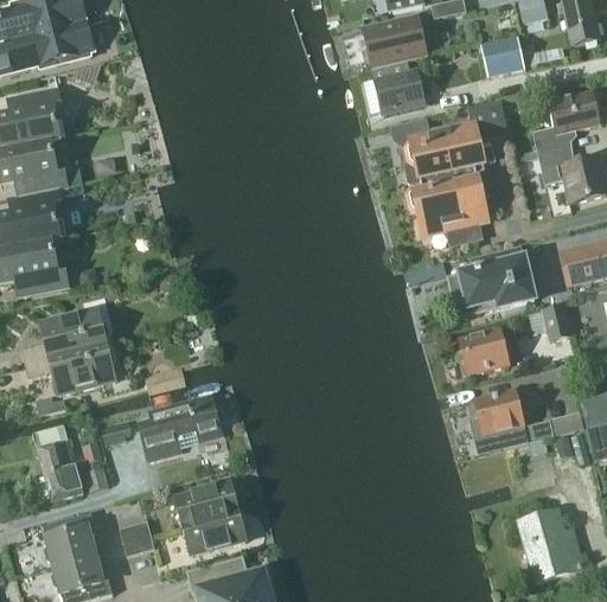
[(0,42),(85,20),(81,0),(23,0),(24,4),(0,10),(0,42)]
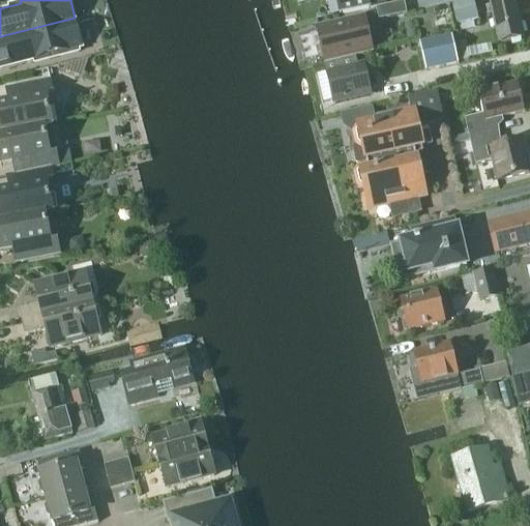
[(335,0),(340,12),(340,13),(384,0),(335,0)]
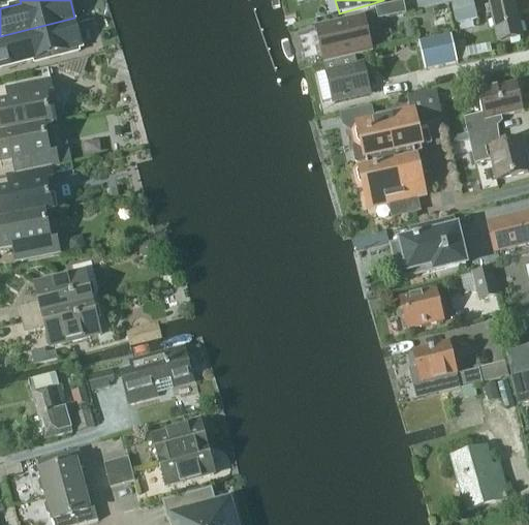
[(375,4),(378,17),(406,10),(404,0),(395,0),(375,4)]
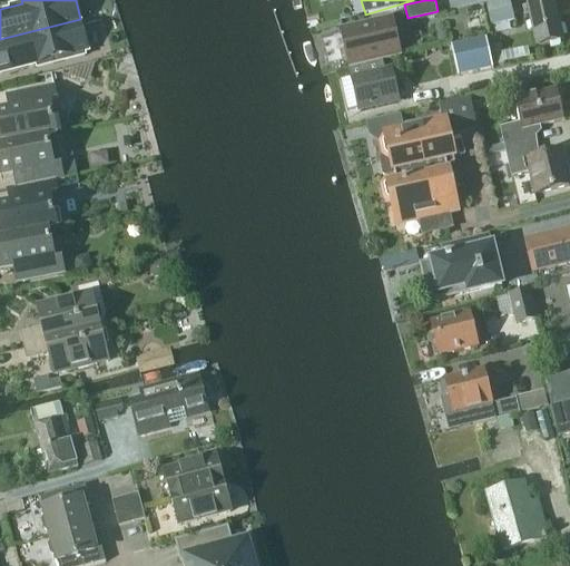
[(492,21),(513,16),(509,0),(487,0),(492,21)]
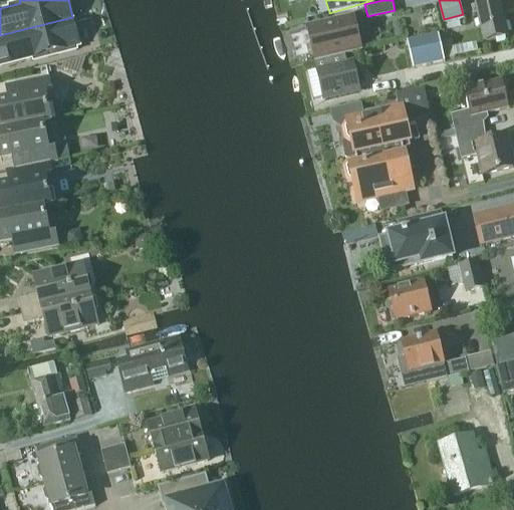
[(484,38),(508,33),(500,0),(475,0),(475,2),(471,3),(473,11),(477,10),(484,38)]
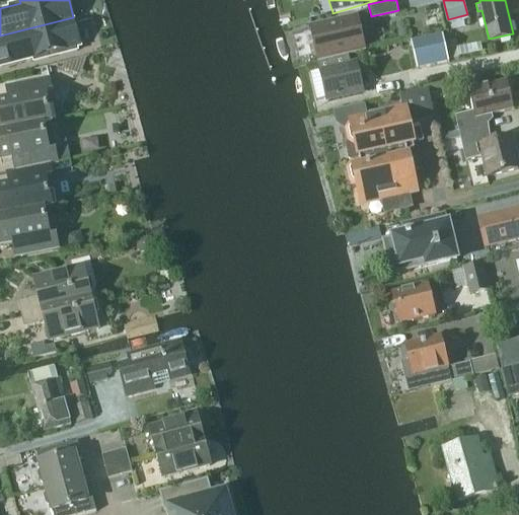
[(318,57),(366,45),(366,44),(365,45),(362,30),(359,15),(359,14),(310,26),(310,27),(311,27),(318,57)]
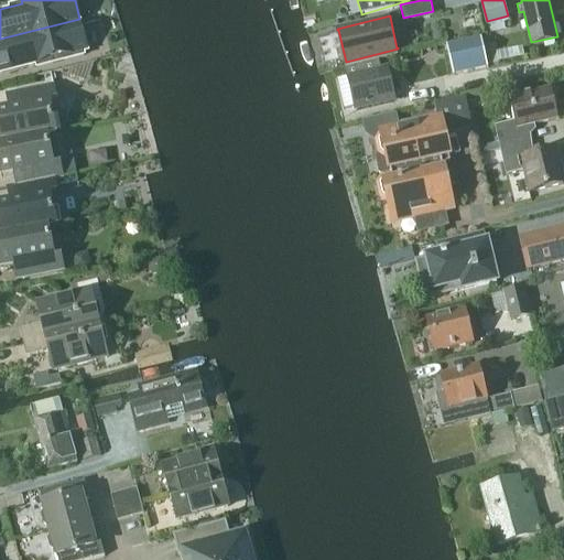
[(79,19),(0,39),(0,68),(36,60),(38,64),(85,52),(84,47),(87,46),(79,19)]
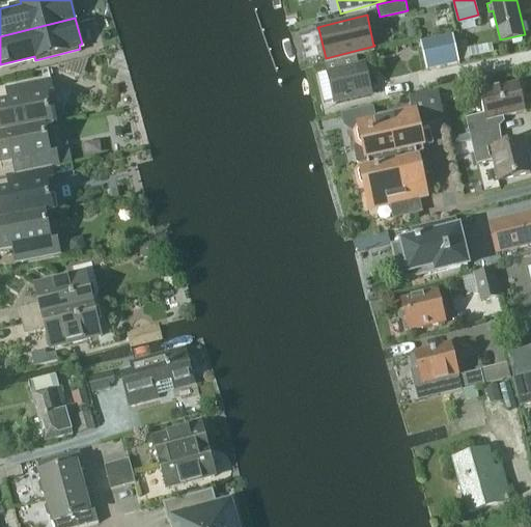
[(421,39),(427,66),(459,59),(453,32),(421,39)]
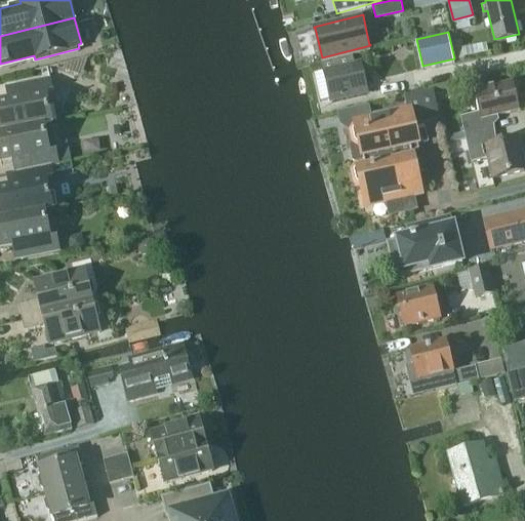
[(331,95),(369,87),(363,61),(355,63),(353,52),(370,48),(370,46),(370,45),(322,57),(322,58),(323,58),(323,61),(331,95)]
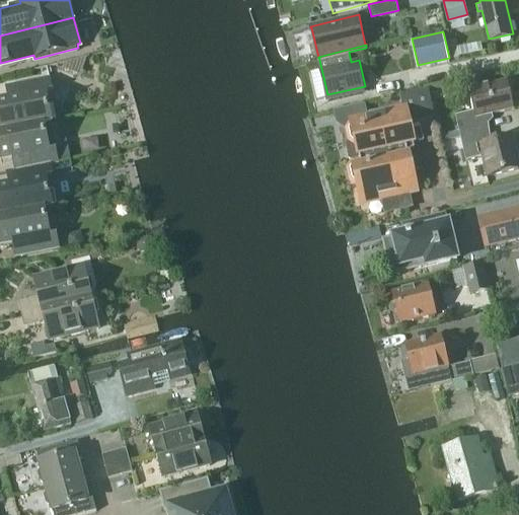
[(52,119),(46,88),(52,87),(49,75),(42,77),(5,84),(7,96),(0,96),(0,120),(1,127),(44,119),(44,121),(52,119)]
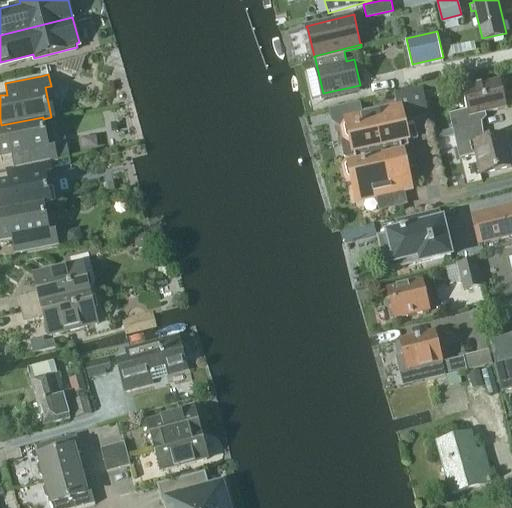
[(449,111),(454,131),(481,124),(478,112),(505,105),(499,78),(464,86),(468,106),(449,111)]
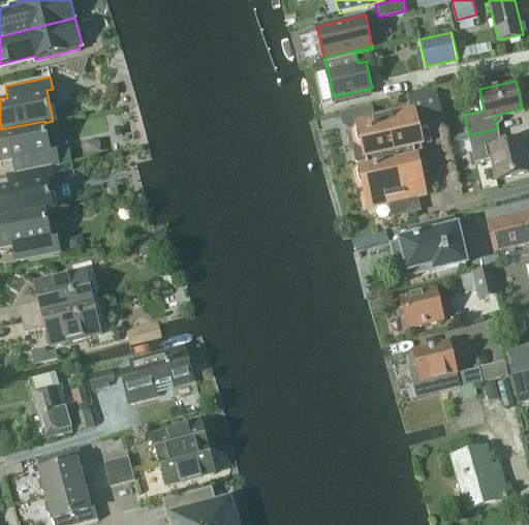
[(363,144),(366,158),(422,147),(416,121),(441,117),(436,90),(410,95),(412,106),(359,117),(359,119),(353,126),(355,139),(363,144)]
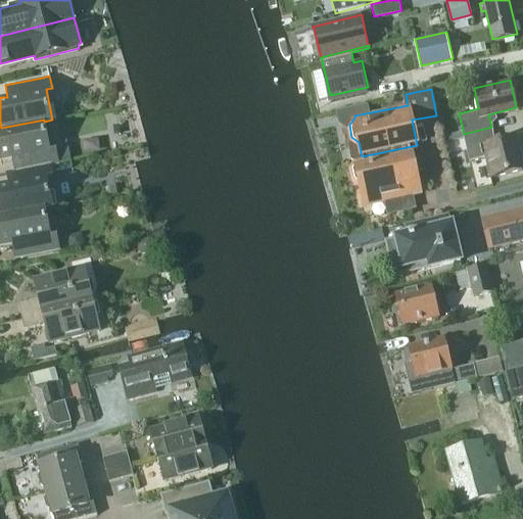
[(13,170),(21,168),(50,162),(58,160),(55,149),(50,150),(44,122),(44,120),(1,128),(0,128),(0,159),(11,158),(13,170)]
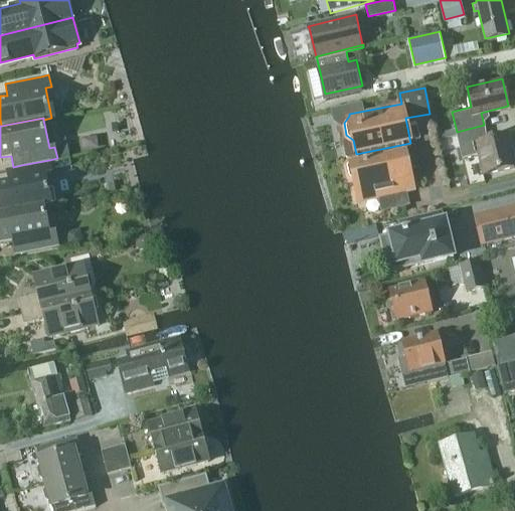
[(487,138),(484,125),(457,132),(463,156),(478,152),(483,172),(514,164),(507,133),(487,138)]
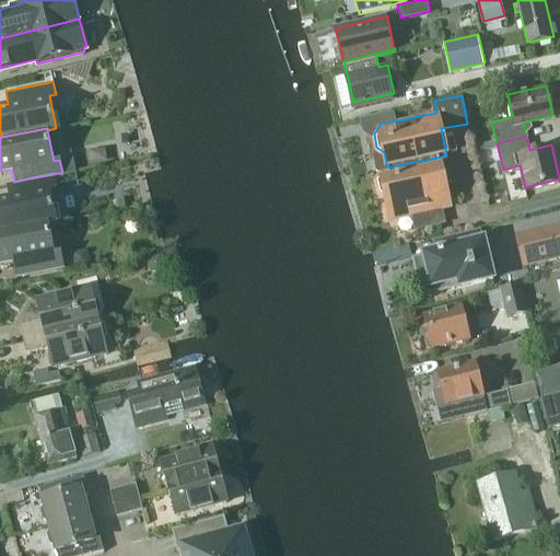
[(446,155),(387,168),(381,169),(375,176),(377,189),(385,195),(389,213),(411,209),(415,226),(443,220),(441,204),(448,203),(440,159),(446,158),(446,155)]
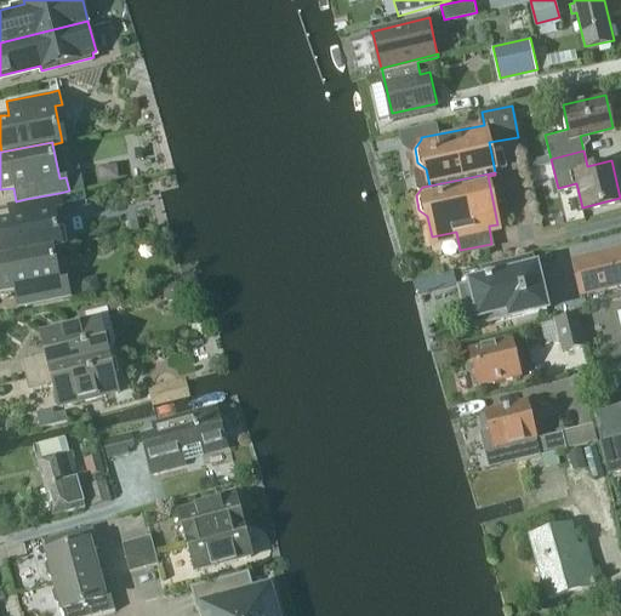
[(56,207),(62,206),(60,193),(26,199),(16,201),(7,203),(10,216),(0,217),(0,243),(3,254),(52,243),(53,246),(63,244),(56,207)]
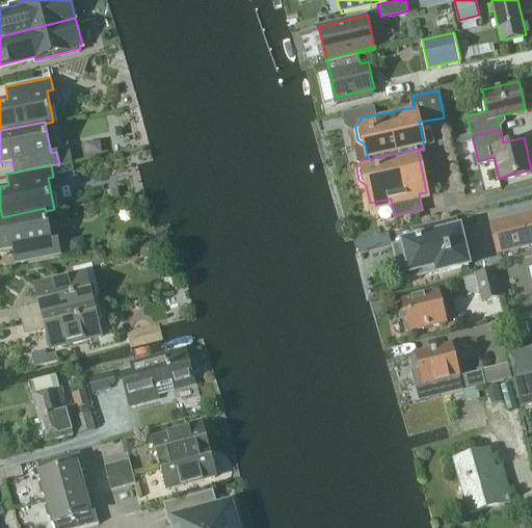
[(117,185),(110,187),(111,195),(120,194),(117,185)]
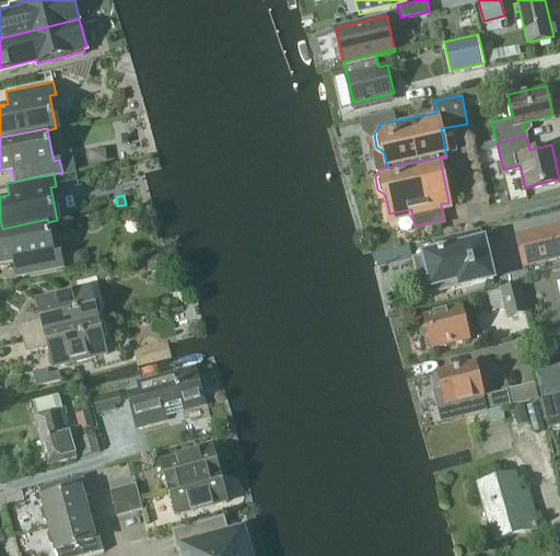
[(55,253),(48,222),(47,219),(2,229),(0,229),(0,261),(1,264),(13,262),(16,274),(24,273),(63,264),(60,252),(55,253)]
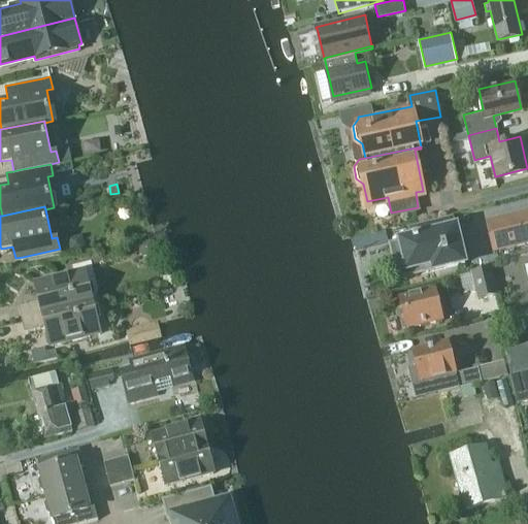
[(527,208),(487,220),(494,250),(527,240),(527,208)]
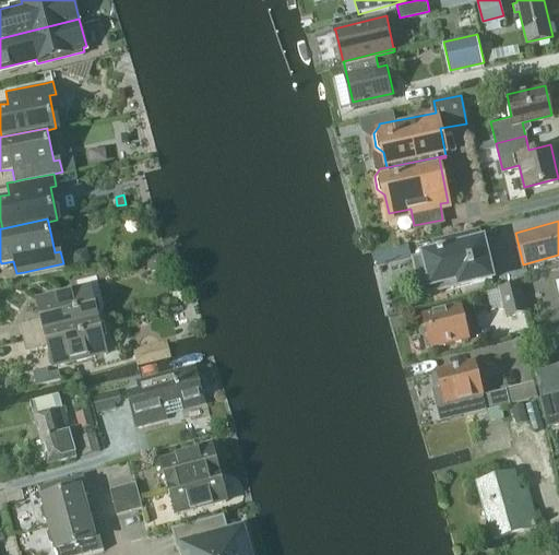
[(438,249),(424,252),(431,284),(456,278),(460,284),(492,276),(484,238),(467,241),(465,234),(437,240),(438,249)]
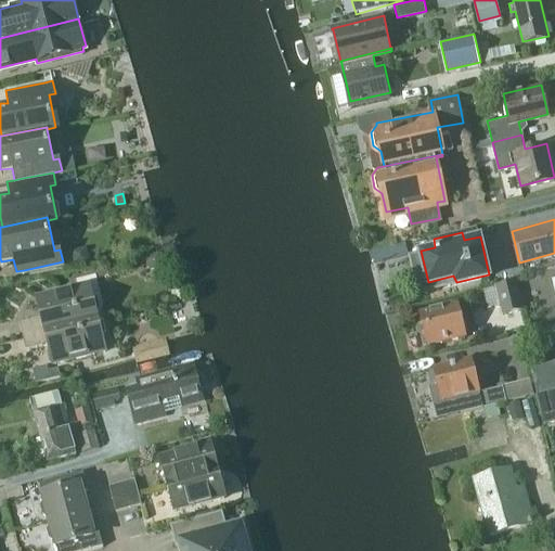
[(75,261),(89,260),(87,246),(73,248),(75,261)]
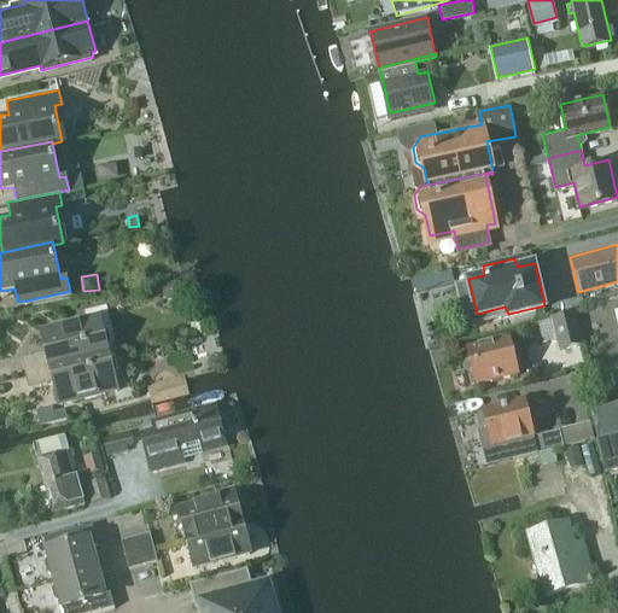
[(179,276),(162,281),(167,297),(184,292),(179,276)]
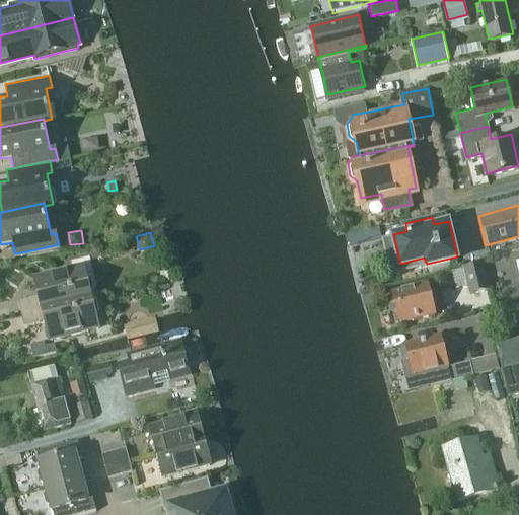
[(470,291),(489,287),(483,262),(464,266),(470,291)]
